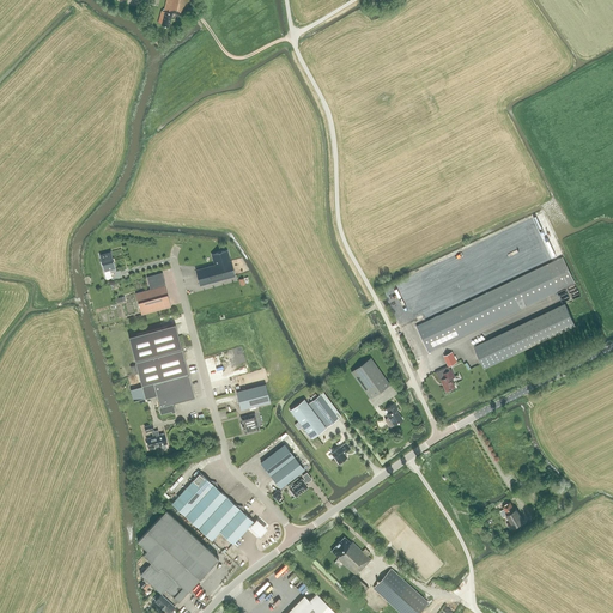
[(186,17),(189,0),(167,0),(164,10),(163,8),(163,11),(162,11),(158,23),(162,24),(162,25),(169,28),(173,13),(186,17)]
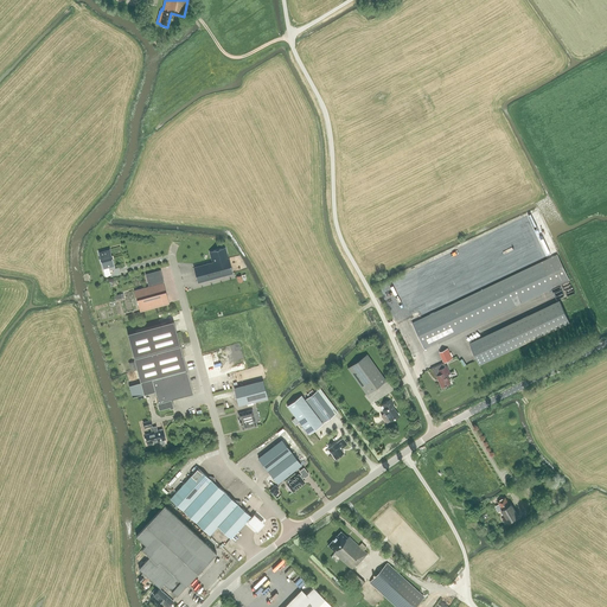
[(195,267),(198,282),(234,273),(229,257),(225,248),(210,251),(213,262),(195,267)]
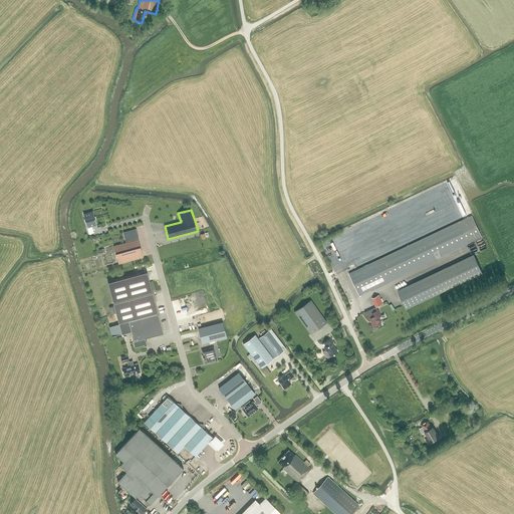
[(97,225),(93,211),(83,214),(87,228),(92,227),(93,229),(94,234),(101,232),(100,227),(97,228),(96,225),(97,225)]
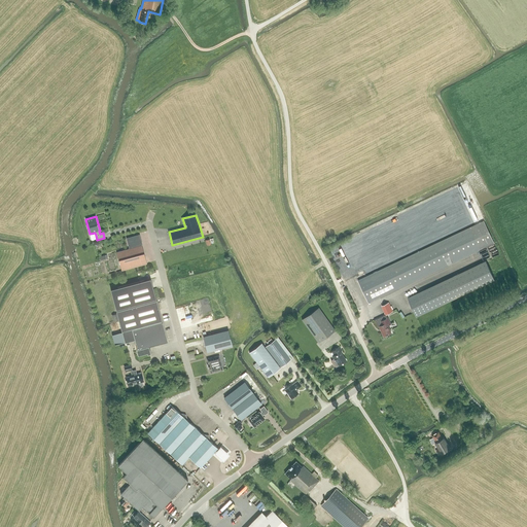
[(484,220),(470,227),(358,281),(369,303),(481,250),(495,243),(484,220)]
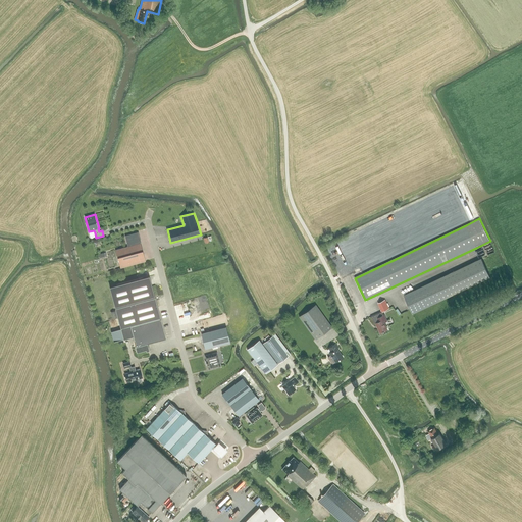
[(207,221),(200,222),(201,230),(210,228),(209,225),(208,226),(207,221)]
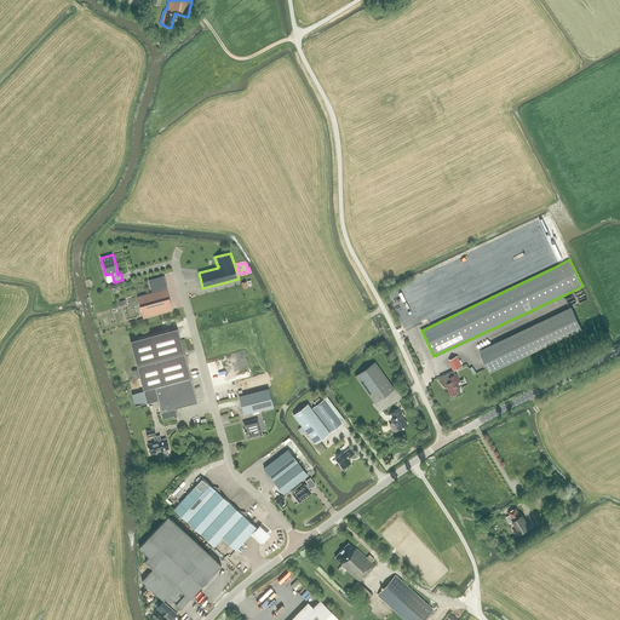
[(166,287),(164,277),(150,281),(153,293),(137,297),(143,319),(173,310),(166,287)]
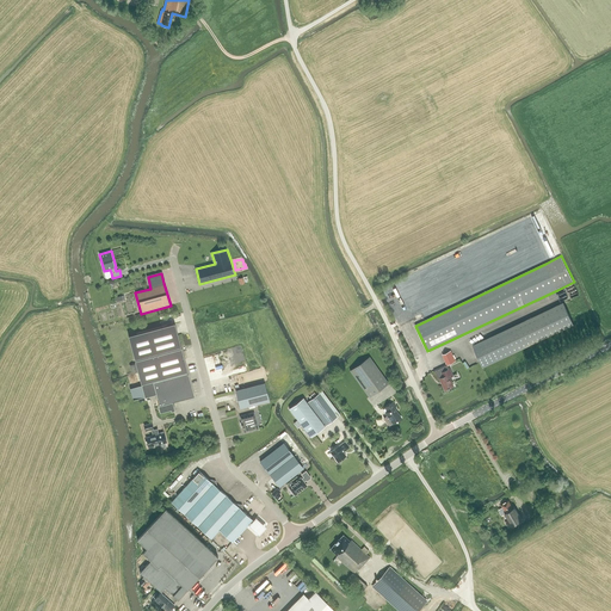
[(483,368),(574,325),(563,302),(473,345),(483,368)]
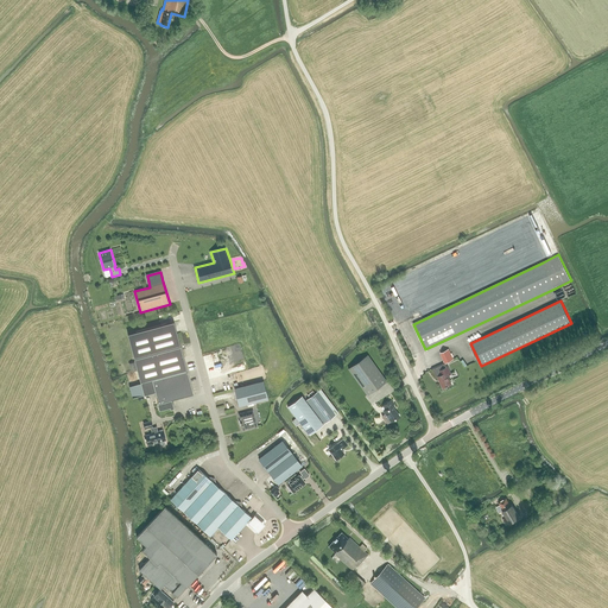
[(172,400),(194,394),(188,371),(187,371),(187,369),(181,346),(179,347),(179,346),(181,344),(175,322),(128,335),(134,358),(135,359),(134,359),(140,382),(141,382),(141,384),(144,396),(156,392),(159,403),(158,404),(159,410),(170,407),(171,409),(173,409),(173,405),(173,404),(173,403),(172,401),(172,400)]
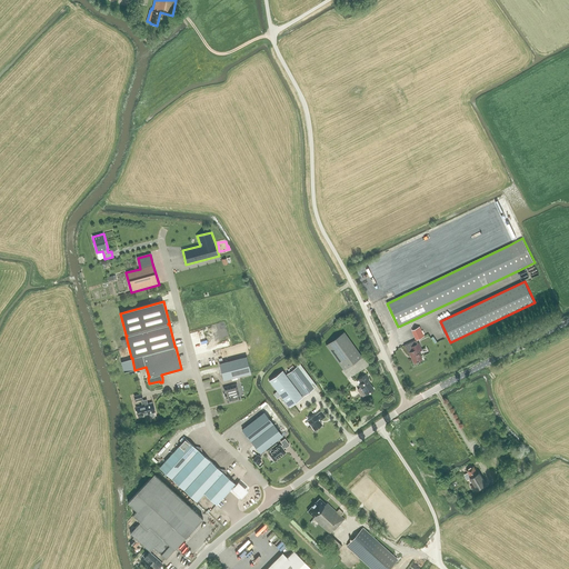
[(425,337),(420,327),(412,330),(417,340),(425,337)]
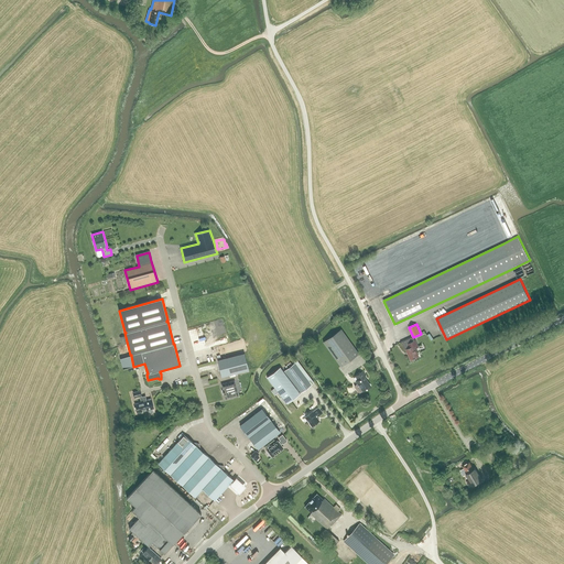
[(342,329),(339,331),(323,342),(340,367),(359,354),(342,329)]
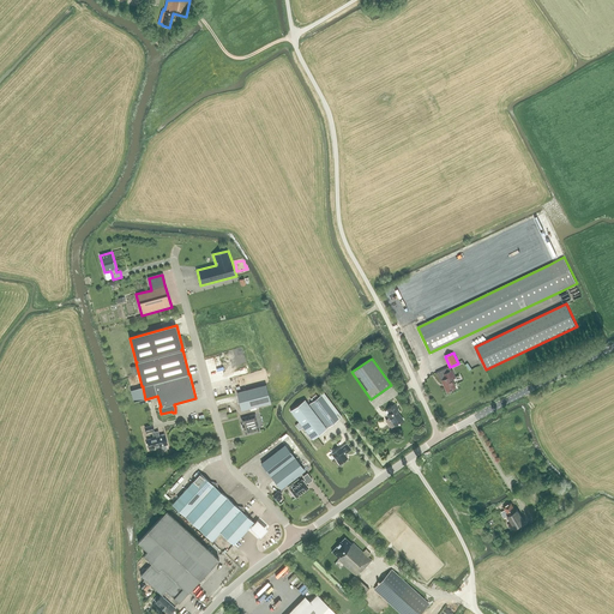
[(244,387),(270,380),(266,368),(241,374),(244,387)]
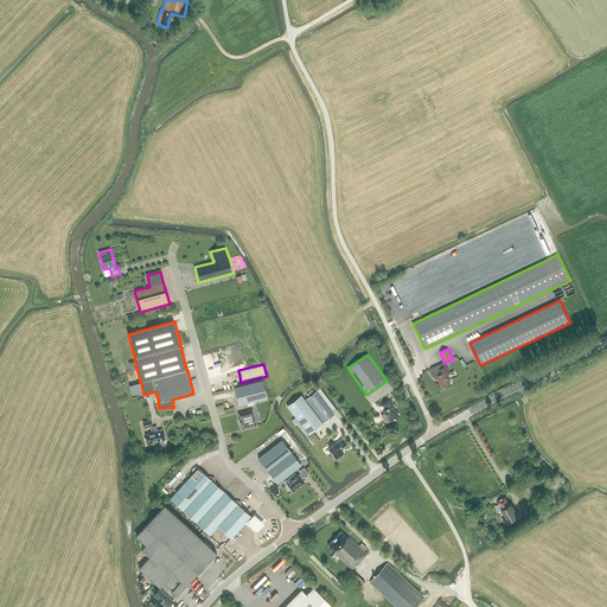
[(442,388),(451,384),(447,376),(451,374),(447,366),(440,370),(441,375),(438,376),(442,388)]
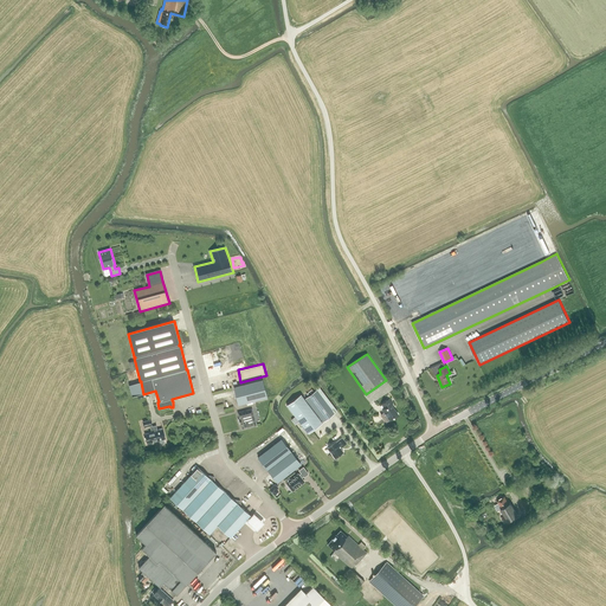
[(268,398),(263,380),(234,387),(238,405),(253,401),(268,398)]
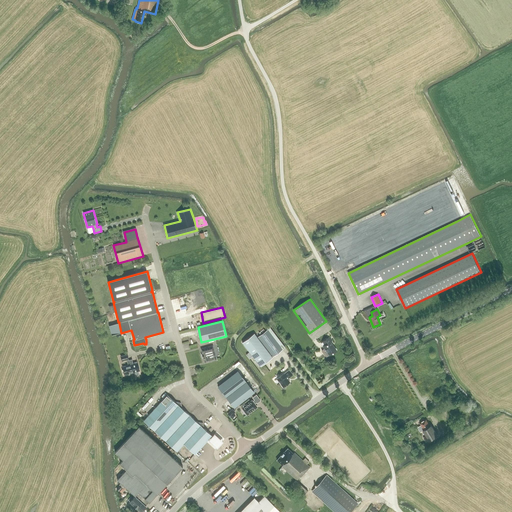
[(119,323),(110,325),(112,335),(121,333),(119,323)]
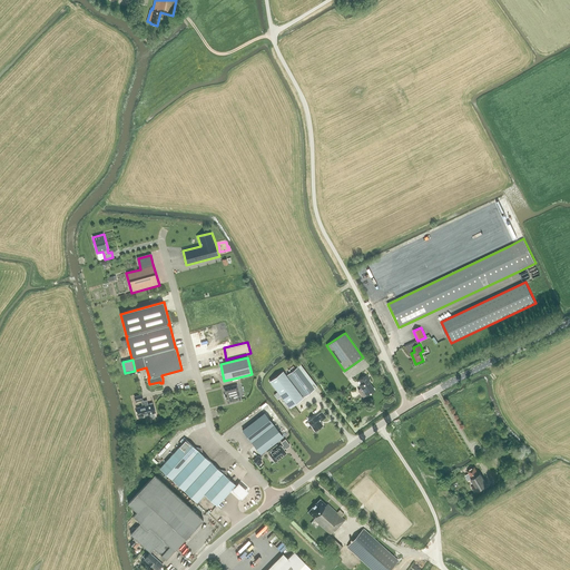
[(297,365),(298,366),(295,369),(294,366),(288,370),(290,373),(287,375),(304,397),(317,386),(300,363),(297,365)]
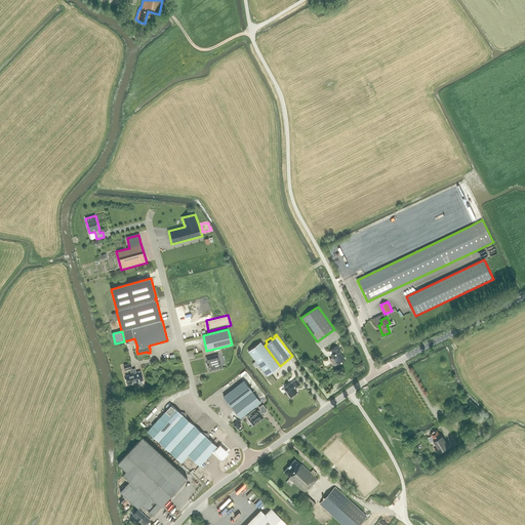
[(279,366),(260,341),(248,351),(267,375),(279,366)]
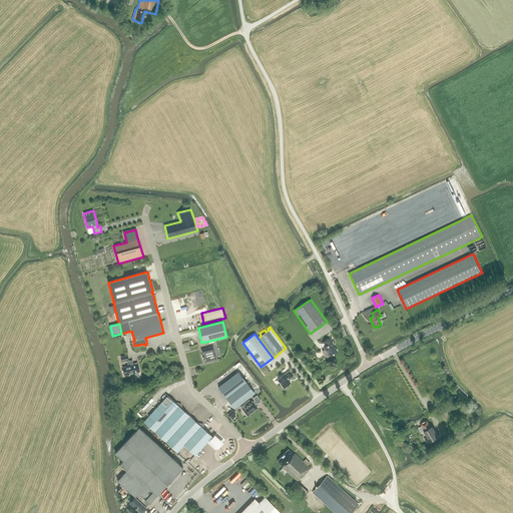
[(324,347),(326,349),(322,352),(326,357),(327,357),(328,357),(330,356),(337,351),(331,343),(333,342),(330,338),(324,343),(326,346),(324,347)]
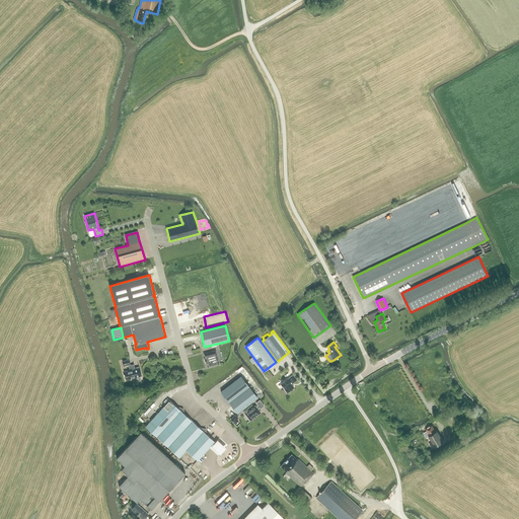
[(216,351),(204,354),(206,359),(205,360),(206,362),(208,368),(219,364),(216,351)]
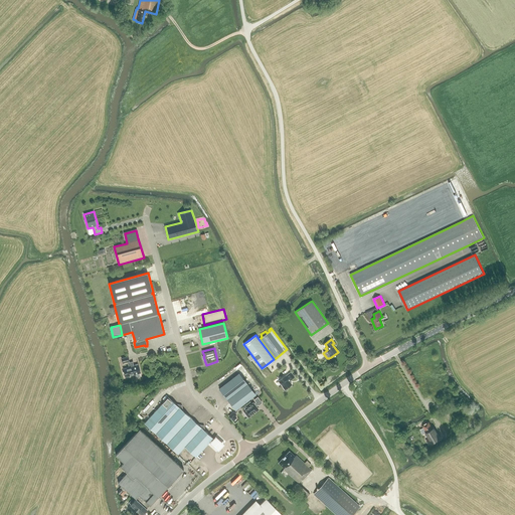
[(129,361),(128,357),(122,358),(123,363),(128,362),(129,367),(123,369),(126,377),(136,374),(137,377),(141,376),(138,363),(134,365),(133,361),(130,362),(129,361)]
